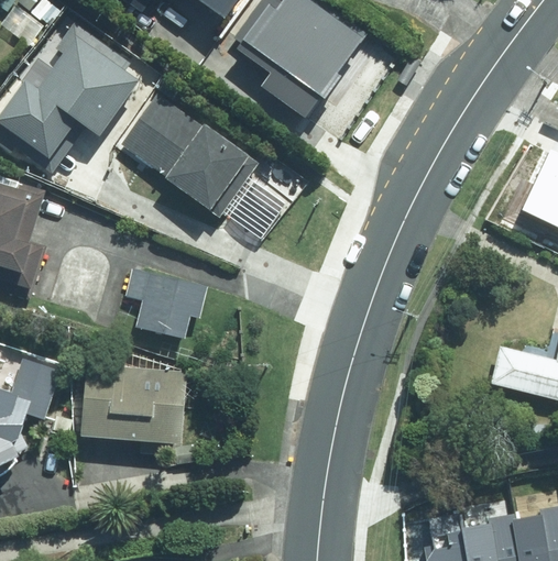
[(124,0),(141,11),(149,0),(177,0),(215,26),(233,0),(124,0)]
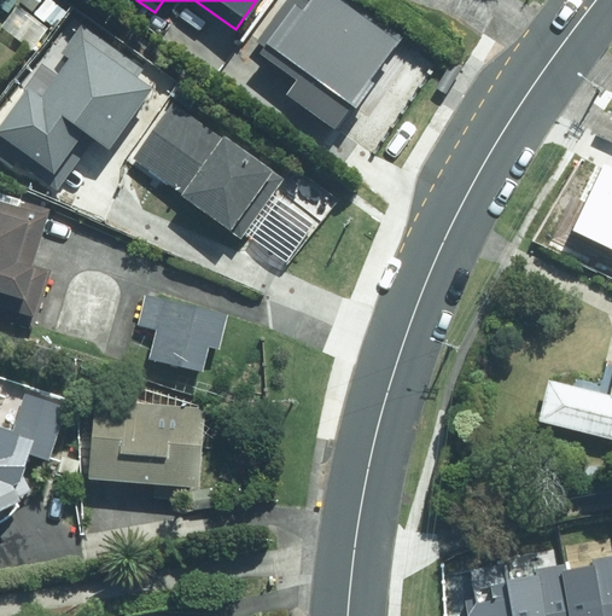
[(327,0),(296,0),(252,62),(289,87),(277,103),(327,139),(394,47),(327,0)]
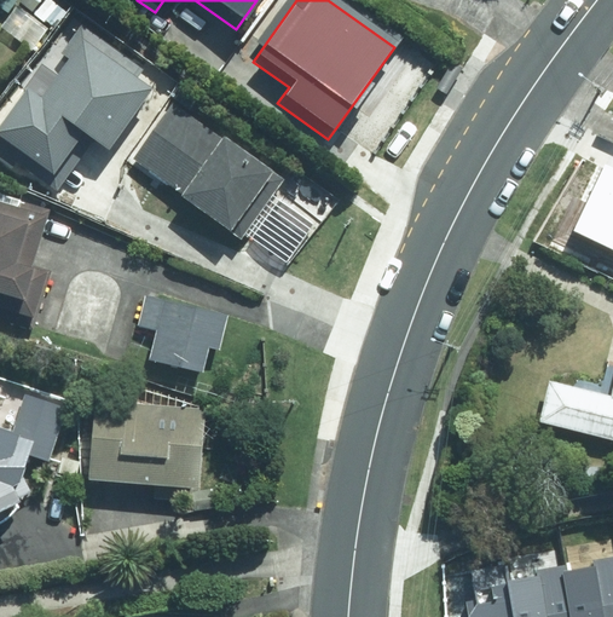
[(36,68),(0,122),(0,165),(55,201),(91,146),(103,156),(148,90),(70,39),(47,75),(36,68)]
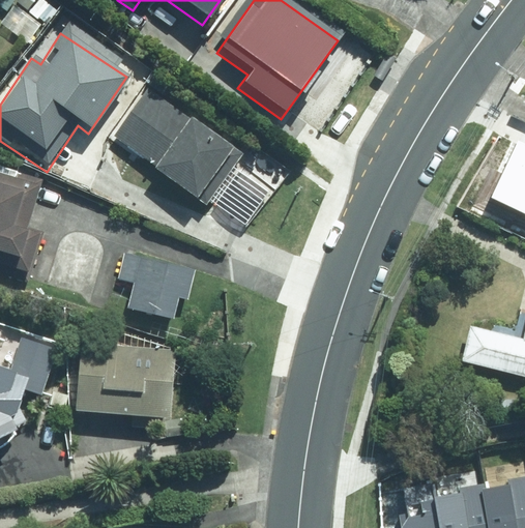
[(148,86),(113,136),(208,201),(242,151),(148,86)]
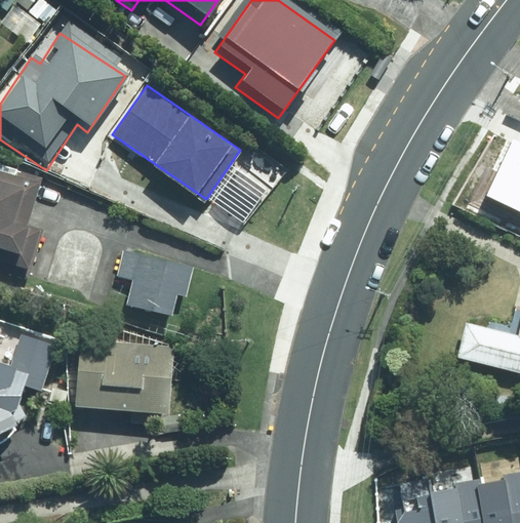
[(519,149),(507,143),(480,198),(519,216),(519,149)]
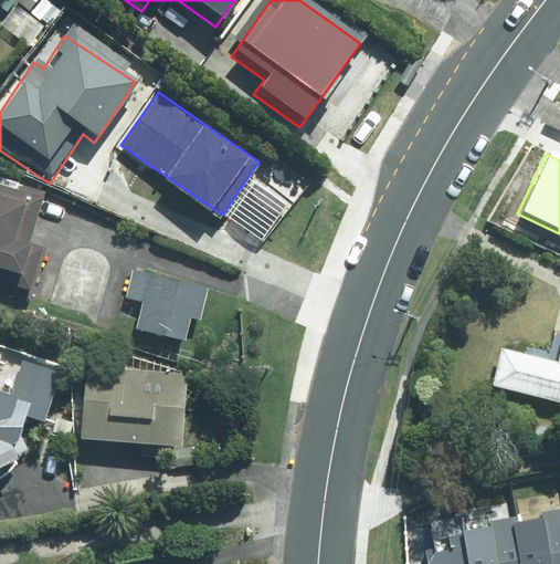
[(44,197),(0,184),(0,270),(34,280),(44,247),(32,243),(44,197)]
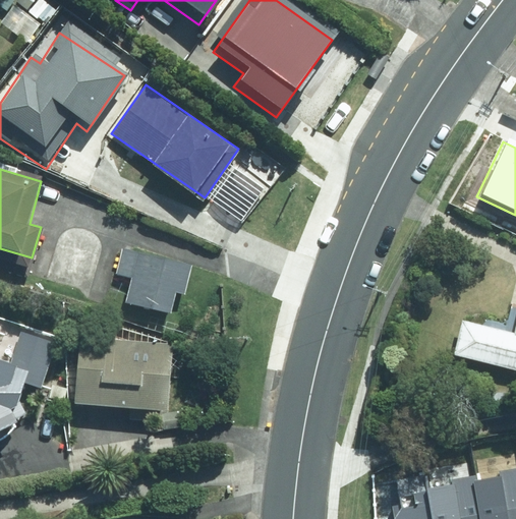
[(192,265),(121,248),(115,274),(132,278),(126,302),(173,313),(178,291),(185,293),(192,265)]
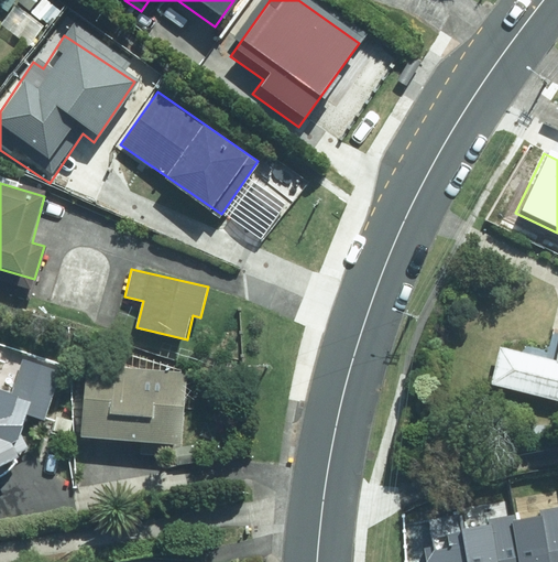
[(499,345),(490,381),(557,397),(557,349),(556,359),(499,345)]
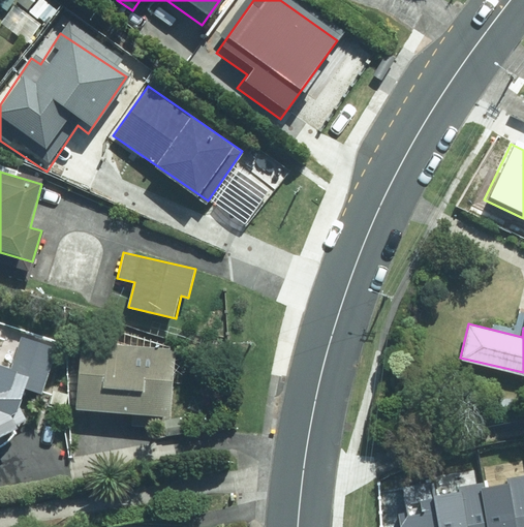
[(0,438),(22,427),(10,406),(20,408),(26,389),(41,394),(56,348),(21,337),(11,367),(0,363),(0,438)]
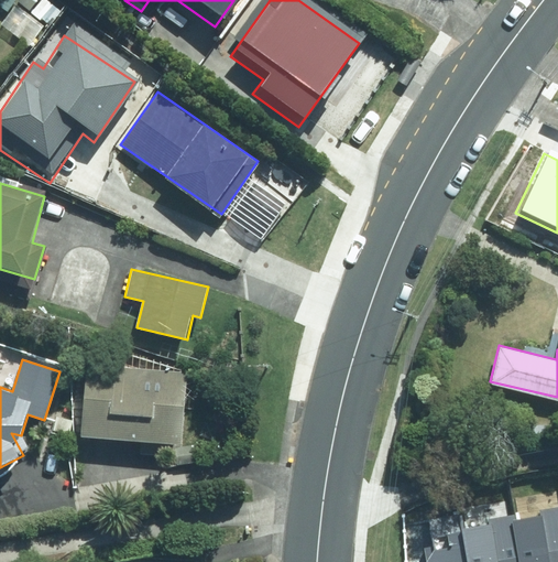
[(90,365),(84,435),(184,444),(190,374),(90,365)]
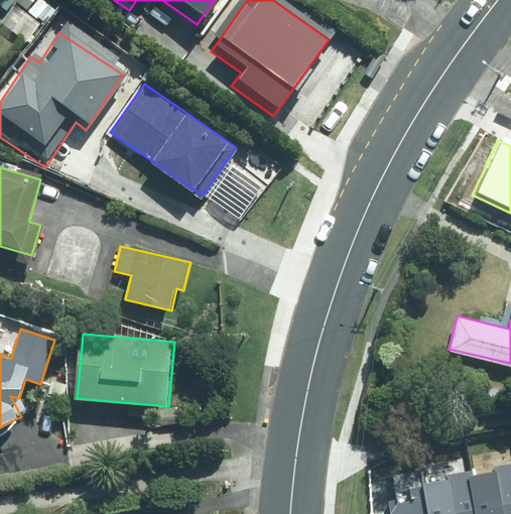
[(510,513),(510,466),(492,470),(493,475),(466,480),(472,513),(510,513)]
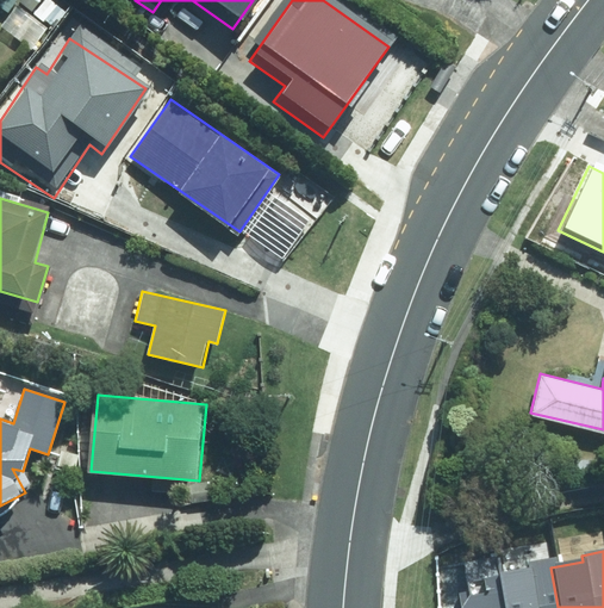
[(493,581),(498,607),(558,607),(550,568),(550,559),(523,564),(524,570),(493,575),(493,581)]
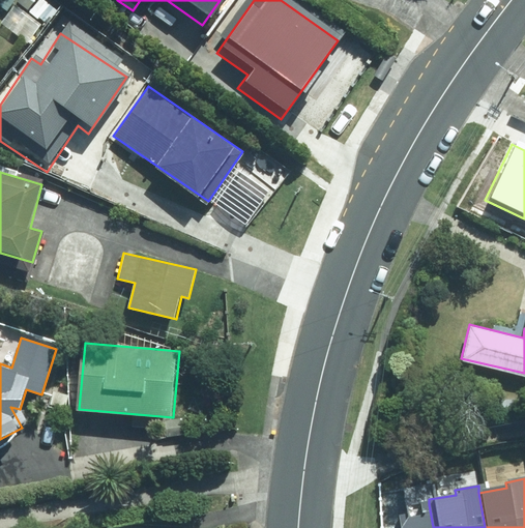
[(433,527),(429,504),(414,506),(415,512),(394,517),(395,527),(433,527)]
